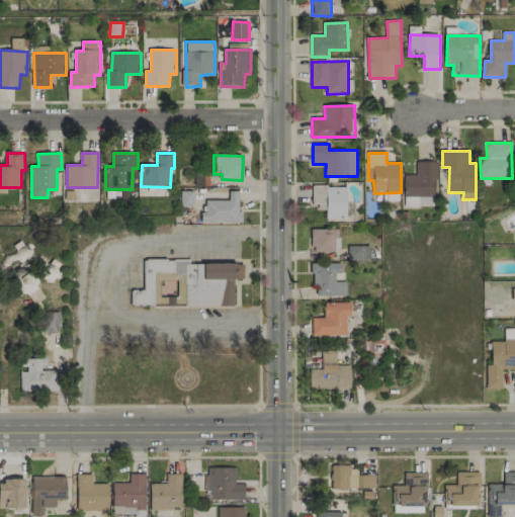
[(405,197),(437,196),(436,162),(417,162),(417,175),(405,175),(405,197)]
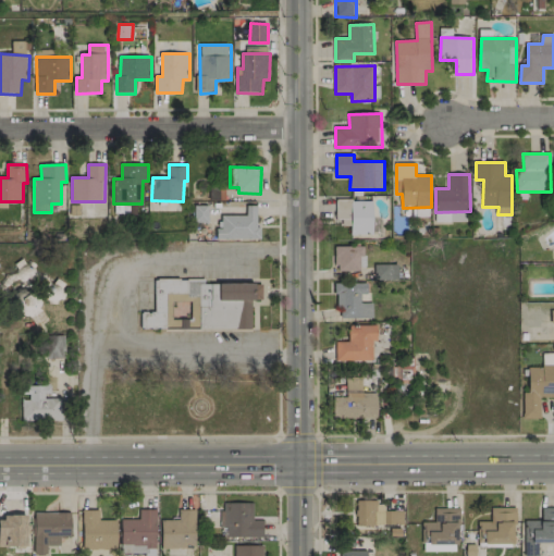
[(373,235),(373,200),(339,201),(339,226),(352,226),(352,236),(373,235)]
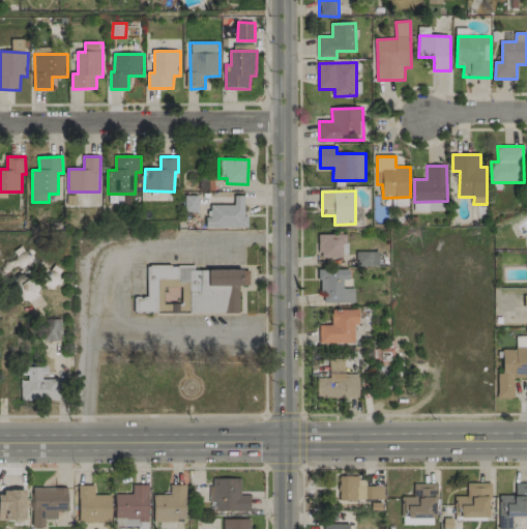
[(200,197),(187,196),(186,211),(199,212),(200,197)]
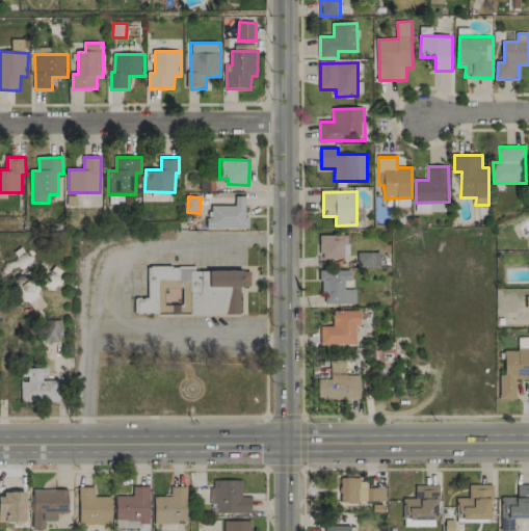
[(208,229),(250,230),(250,218),(246,218),(247,197),(237,196),(237,207),(212,206),(212,218),(208,218),(208,229)]
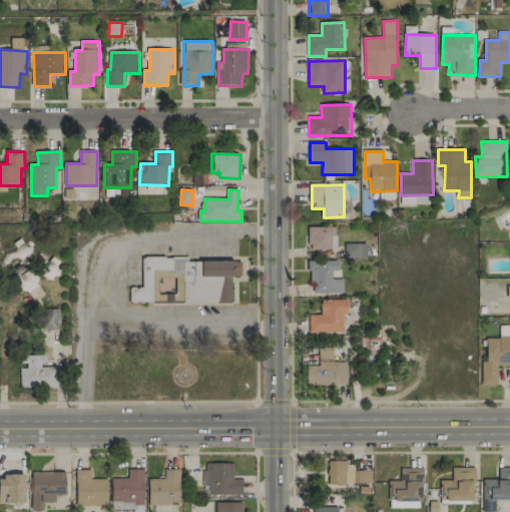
[(402,195),(402,203),(431,205),(431,196),(402,195)]
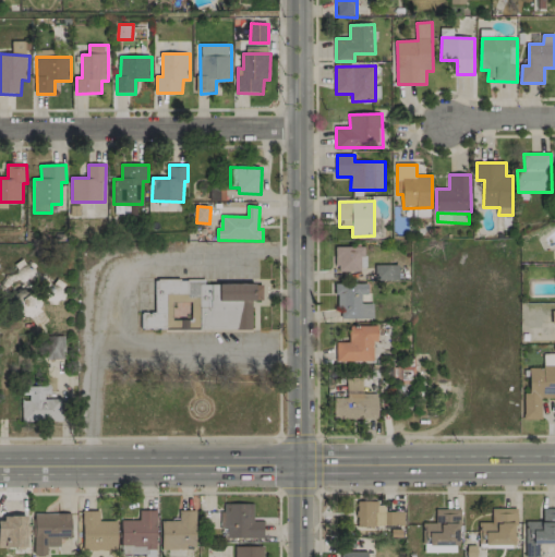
[(338,247),(338,271),(368,270),(368,247),(338,247)]
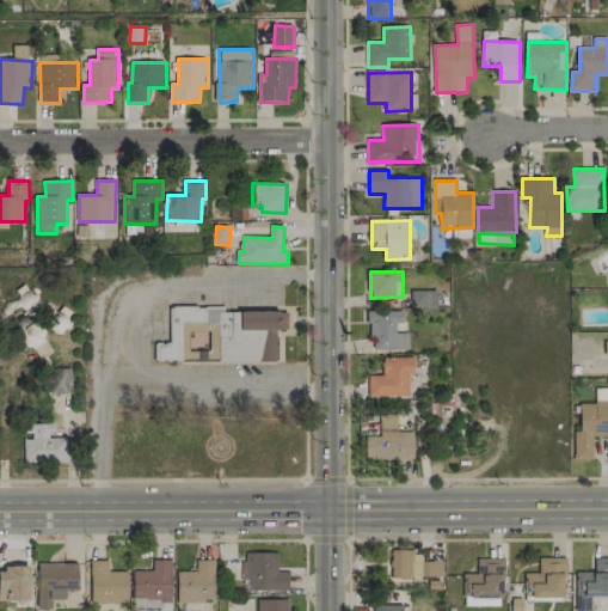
[(438,309),(438,291),(413,291),(413,307),(438,309)]
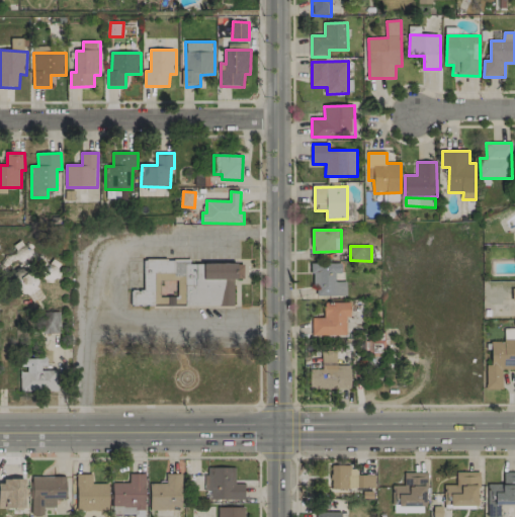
[(235,307),(235,279),(245,279),(245,264),(192,264),(192,260),(146,260),(146,290),(133,290),(133,307),(235,307)]
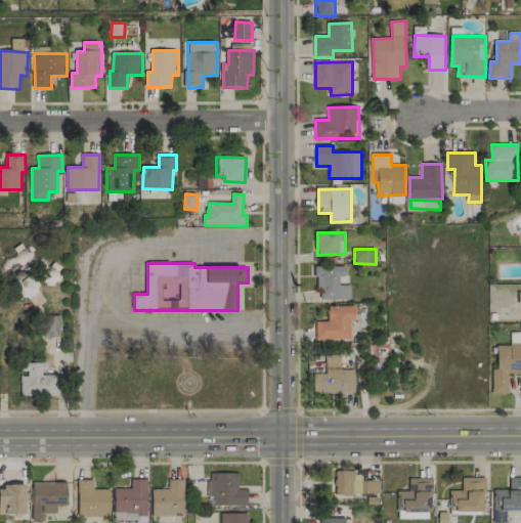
[(352,286),(341,286),(341,277),(346,277),(346,267),(317,266),(317,290),(322,290),(321,300),(352,300),(352,286)]
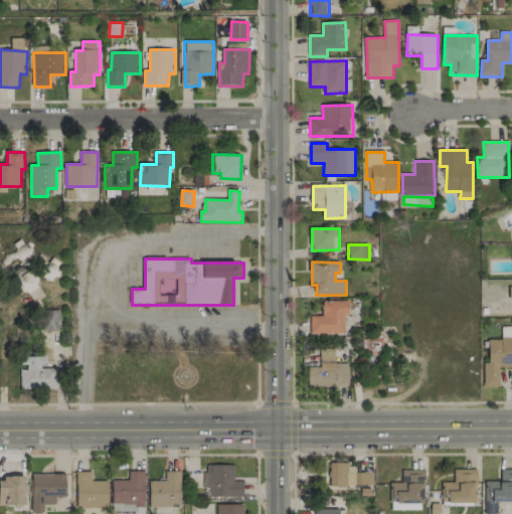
[(350,301),(323,302),(324,316),(312,317),(312,334),(346,333),(346,316),(350,316),(350,301)]
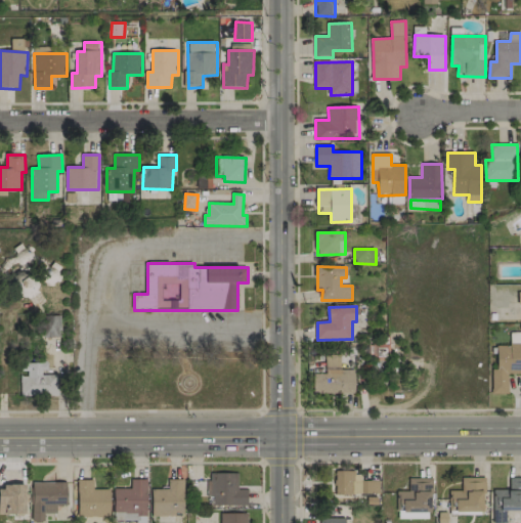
[(44,338),(62,338),(61,316),(44,316),(44,338)]
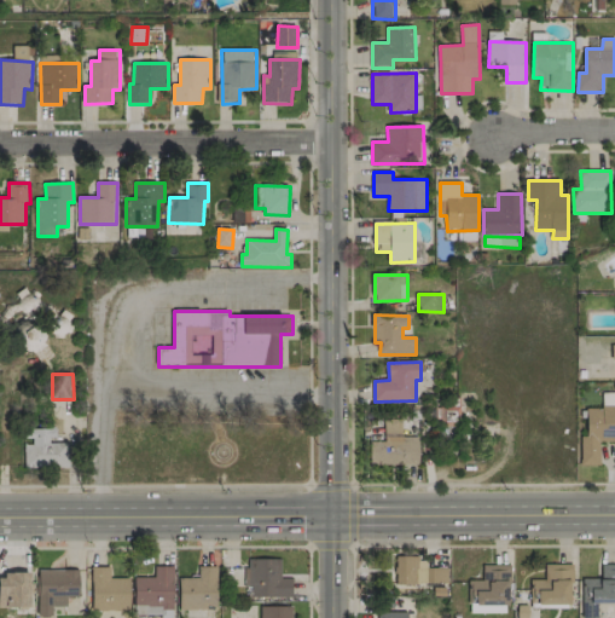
[(614,393),(605,393),(604,405),(614,405),(614,393)]
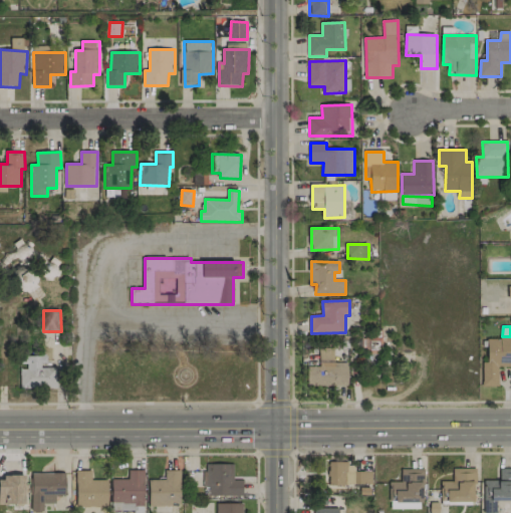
[(484,387),(500,387),(500,366),(510,366),(510,338),(489,338),(488,362),(484,362),(484,387)]
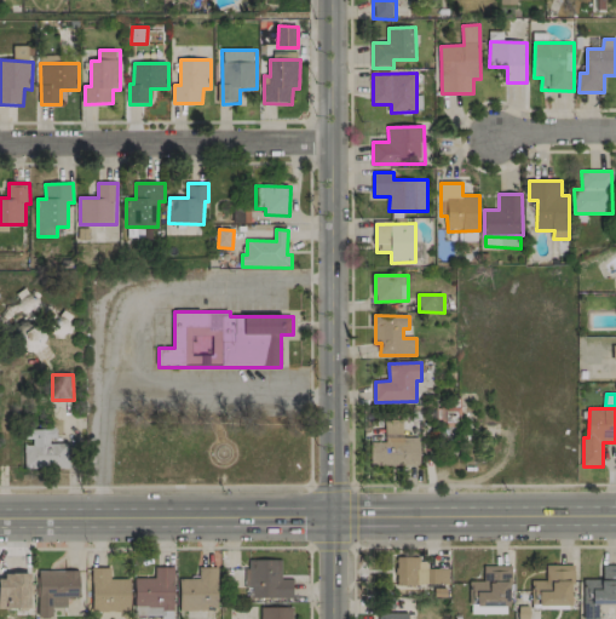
[(421,466),(421,439),(403,437),(404,420),(387,420),(386,443),(373,442),(372,465),(421,466)]
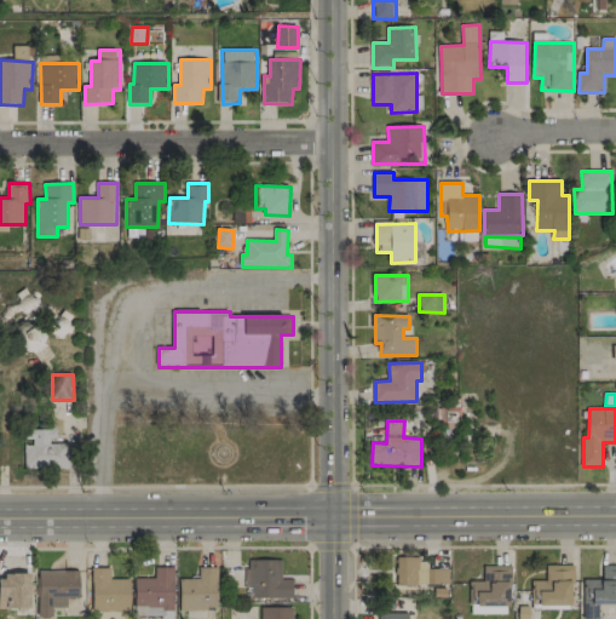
[(27,469),(70,470),(70,442),(58,442),(58,430),(28,429),(27,443),(27,469)]
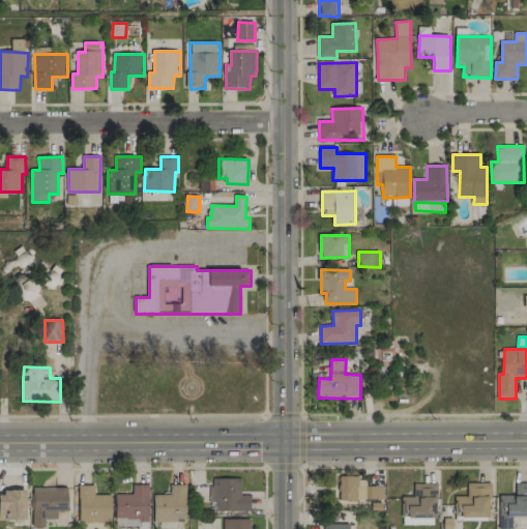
[(385,500),(385,487),(368,487),(368,477),(341,476),(341,500),(385,500)]
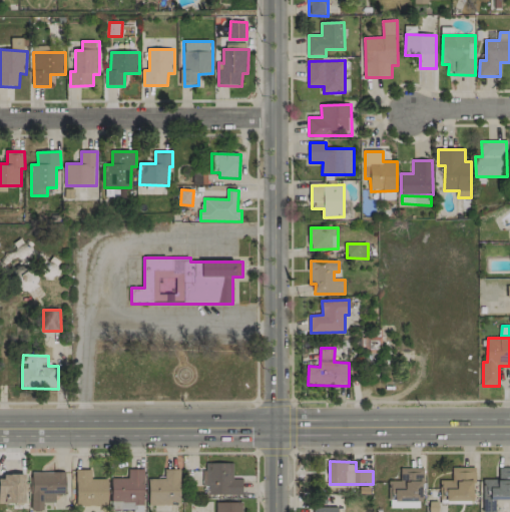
[(234,464),(205,463),(205,486),(210,486),(209,495),(243,495),(243,479),(234,479),(234,464)]
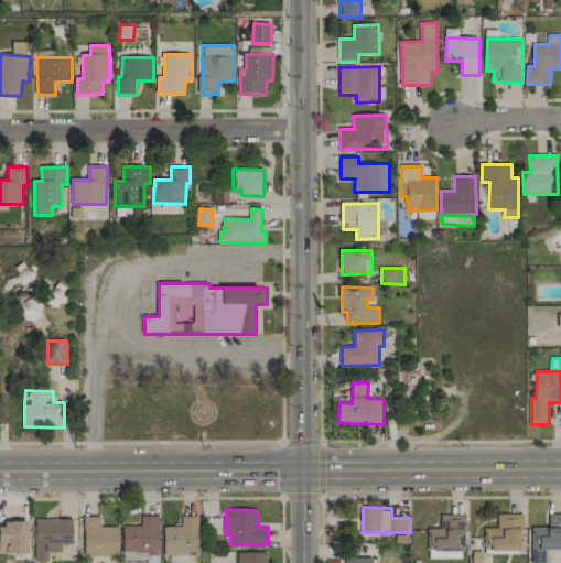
[(522,552),(522,515),(499,515),(498,529),(486,529),(486,551),(522,552)]
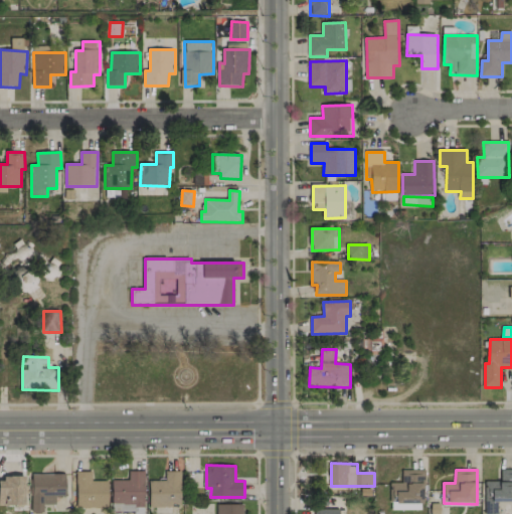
[(502,482),(486,482),(486,513),(499,513),(499,502),(511,501),(511,470),(502,471),(502,482)]
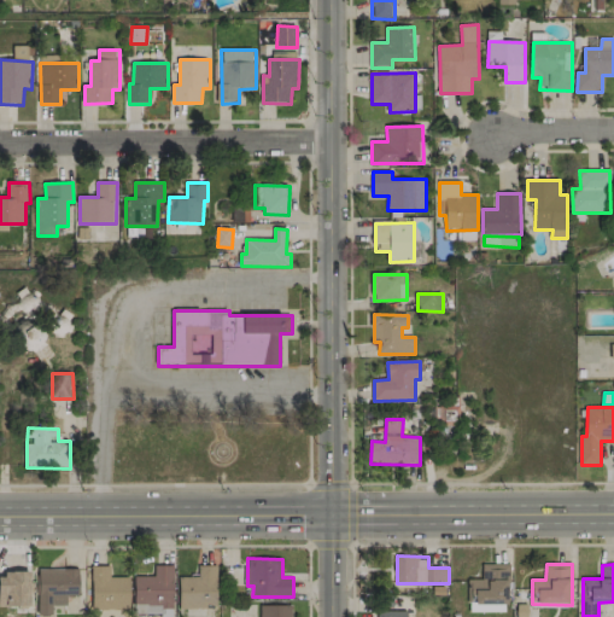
[(157,576),(135,577),(136,607),(175,606),(174,565),(156,566),(157,576)]
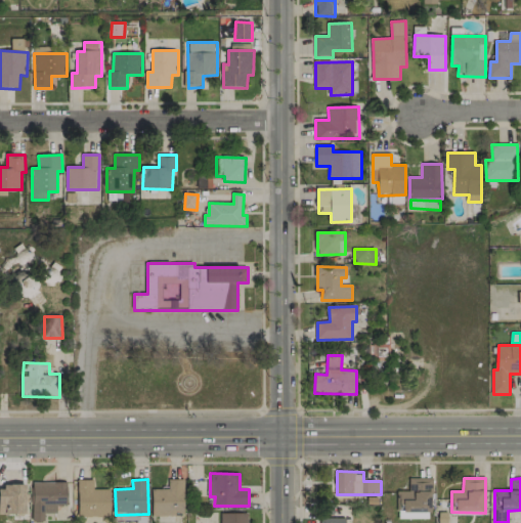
[(153,515),(185,516),(185,480),(170,479),(170,490),(154,490),(153,515)]
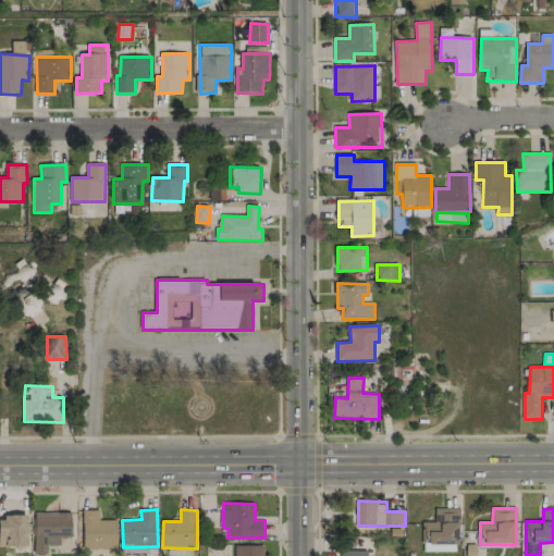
[(459,552),(459,509),(436,509),(438,522),(425,522),(425,552),(459,552)]
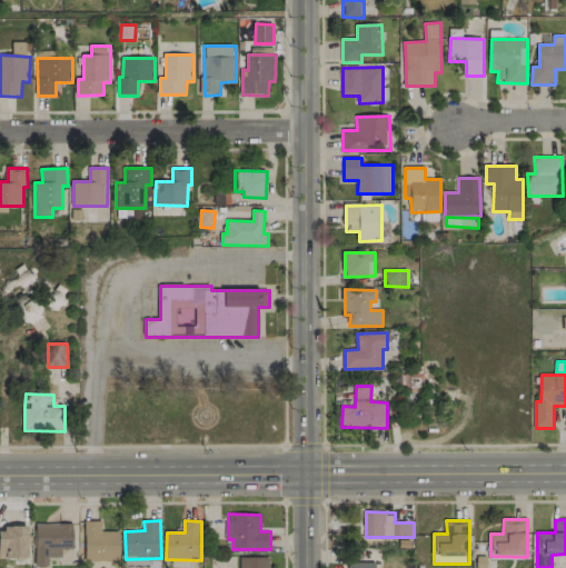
[(87,561),(121,560),(121,531),(103,532),(103,521),(86,521),(87,561)]
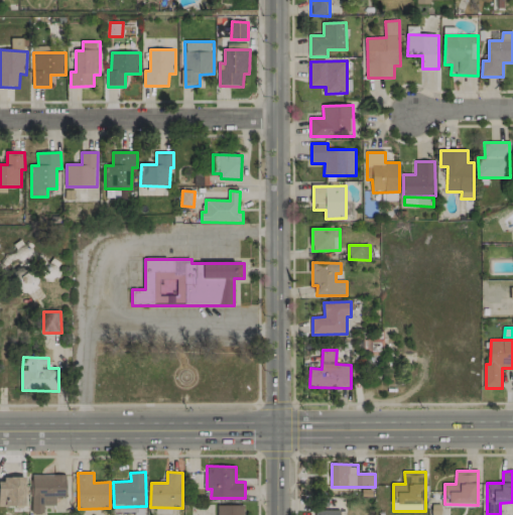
[(68,476),(34,475),(33,514),(44,514),(45,506),(57,506),(57,498),(68,499),(68,476)]
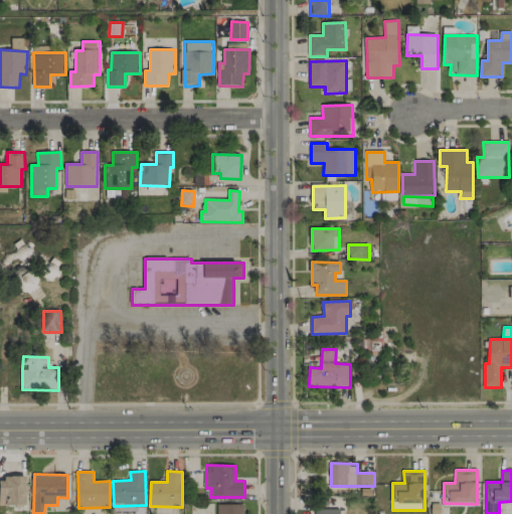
[(26,478),(0,477),(0,479),(0,498),(7,498),(6,506),(25,506),(26,478)]
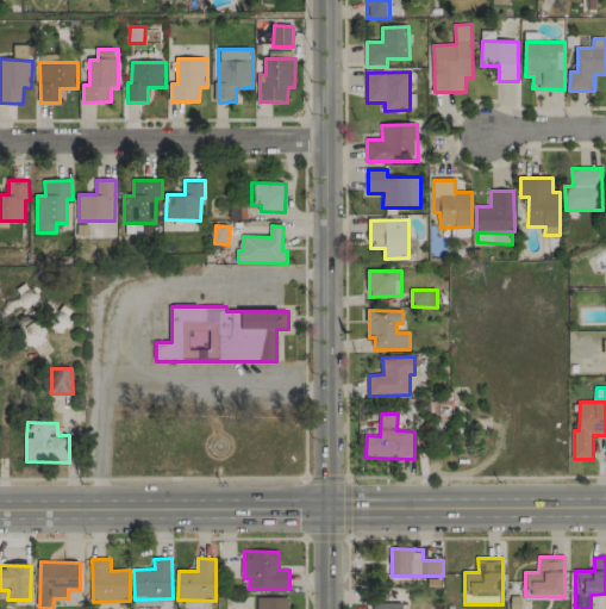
[(289,608),(289,598),(258,598),(257,608),(289,608)]
